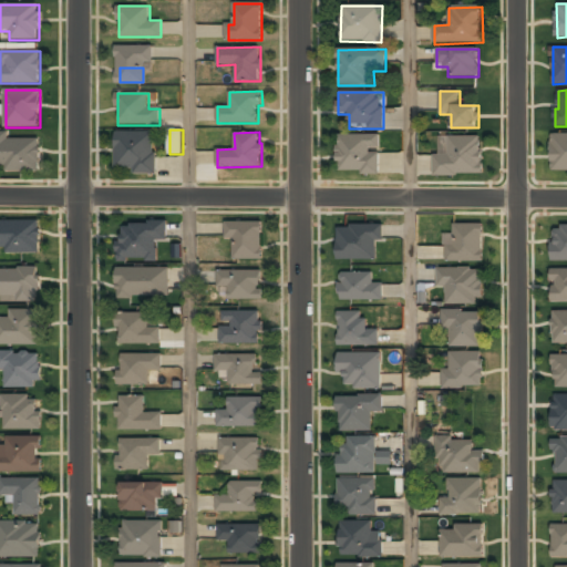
[(10,140),(10,133),(0,133),(0,165),(6,165),(7,172),(41,172),(41,140),(10,140)]
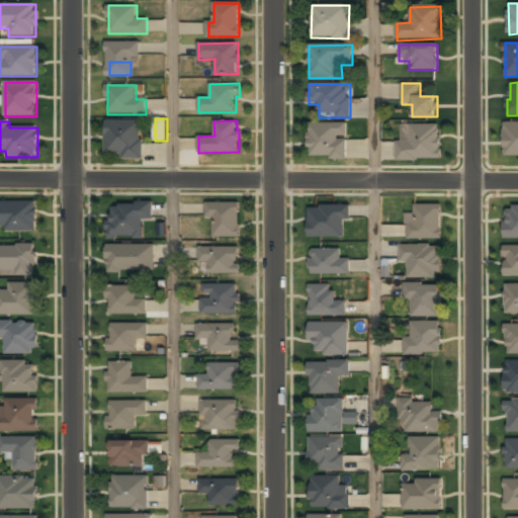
[(142,158),(142,121),(106,121),(106,158),(142,158)]
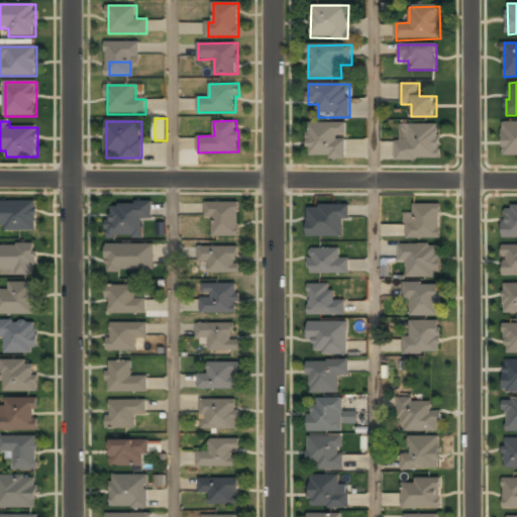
[(516,121),(503,122),(504,156),(516,154),(516,121)]
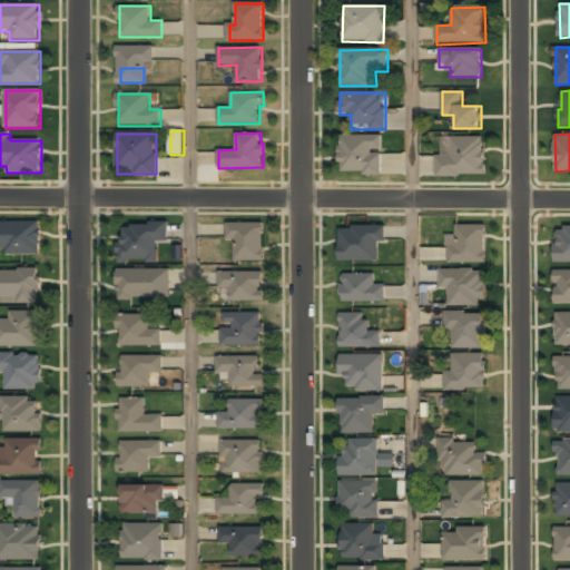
[(382,135),(340,136),(340,174),(382,174),(382,135)]
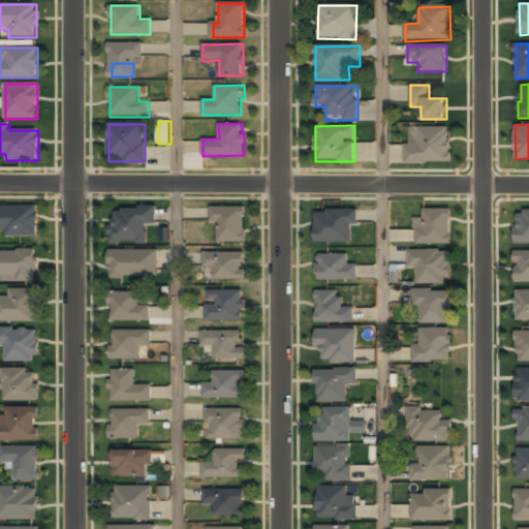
[(452,125),(406,125),(406,162),(452,162),(452,125)]
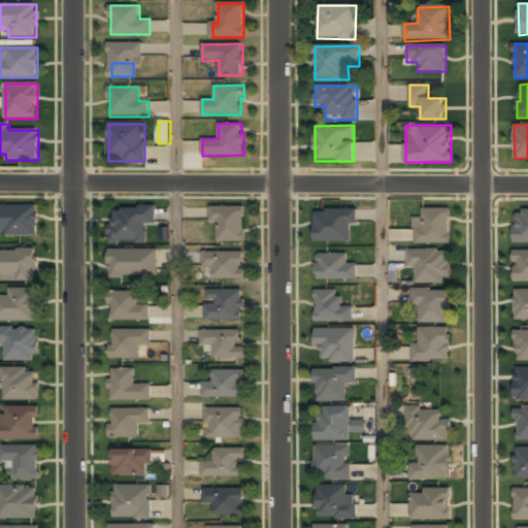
[(0,235),(38,235),(38,206),(0,206),(0,235)]
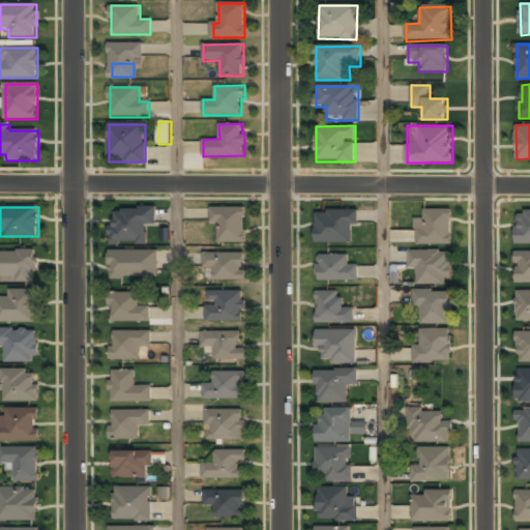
[(218,225),(218,243),(245,243),(245,208),(211,208),(211,225),(218,225)]
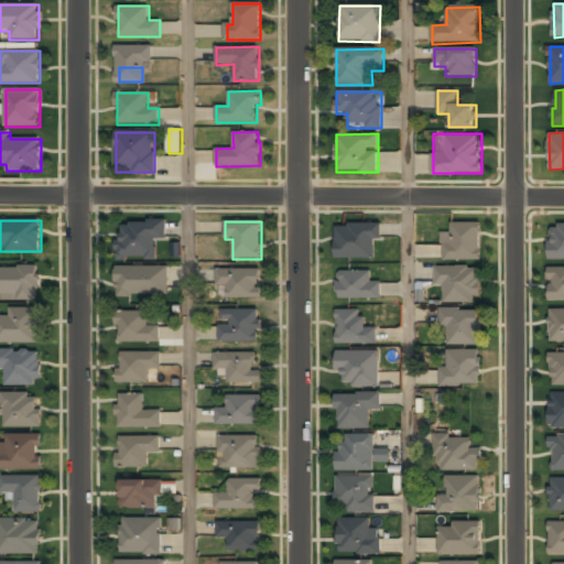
[(118,261),(158,260),(156,239),(166,239),(166,223),(118,224),(118,261)]
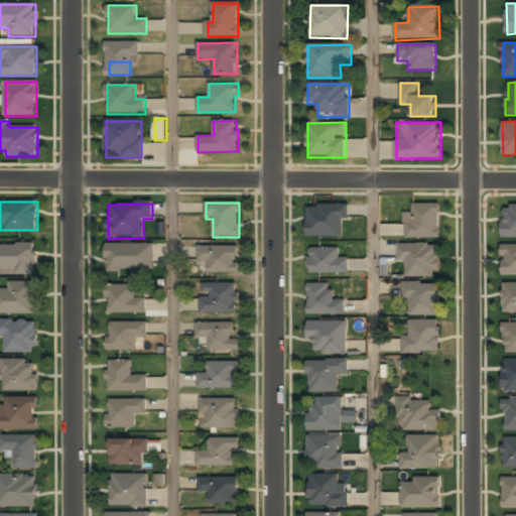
[(347,205),(307,205),(307,236),(347,236),(347,205)]
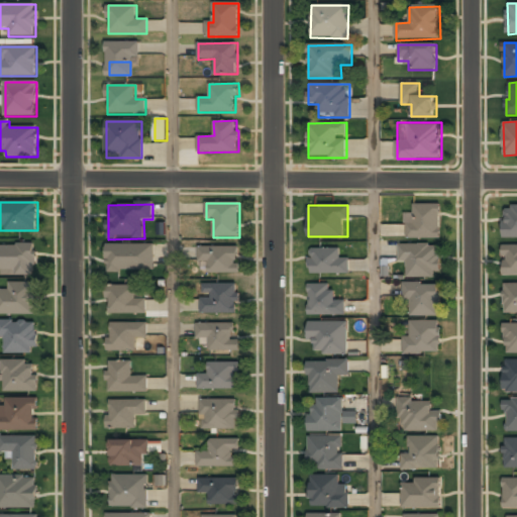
[(441,205),(414,205),(414,213),(406,213),(406,238),(441,238),(441,205)]
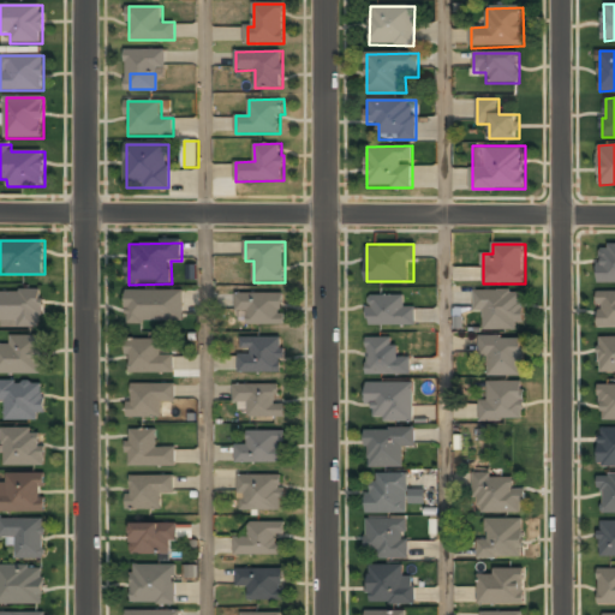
[(601,282),(614,282),(614,244),(614,250),(601,250),(601,282)]
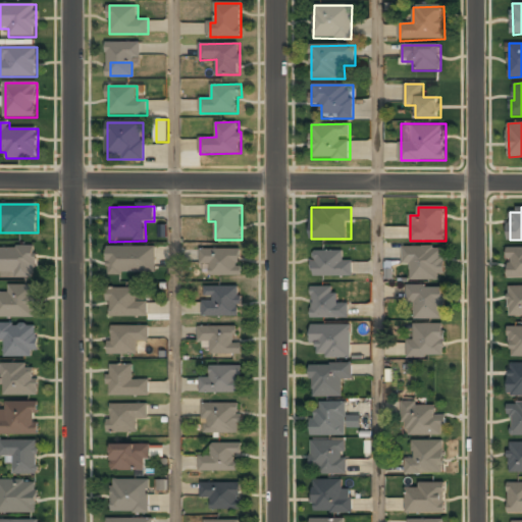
[(0,247),(0,277),(36,277),(36,247),(0,247)]
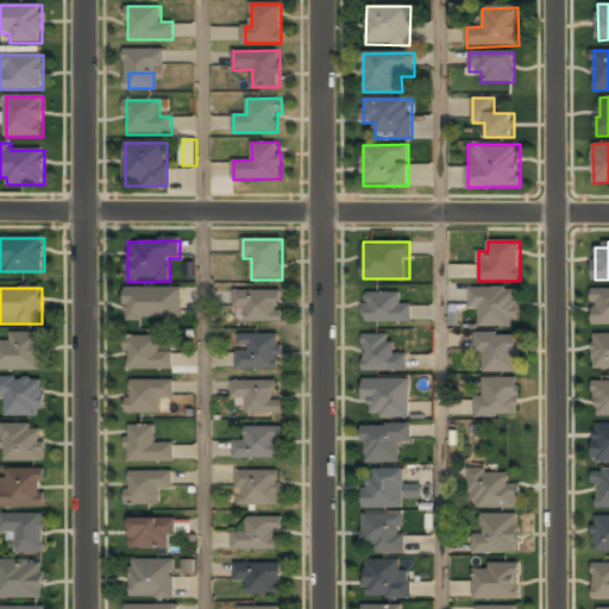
[(181,289),(125,289),(125,321),(181,321),(181,289)]
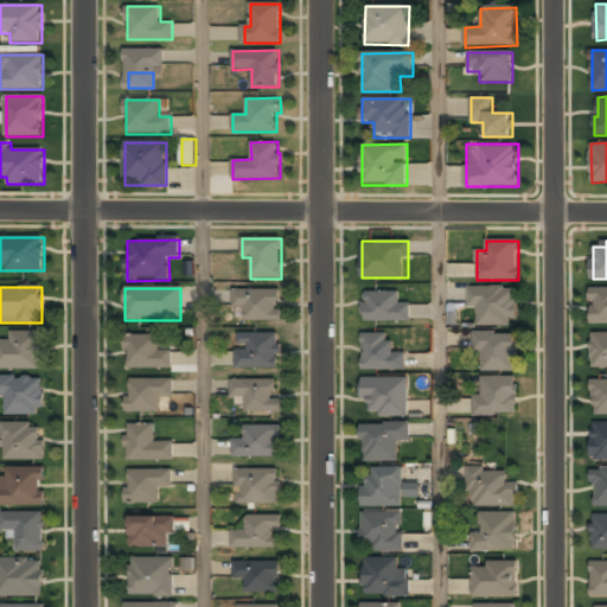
[(517,326),(517,288),(470,288),(470,306),(478,306),(478,326),(517,326)]
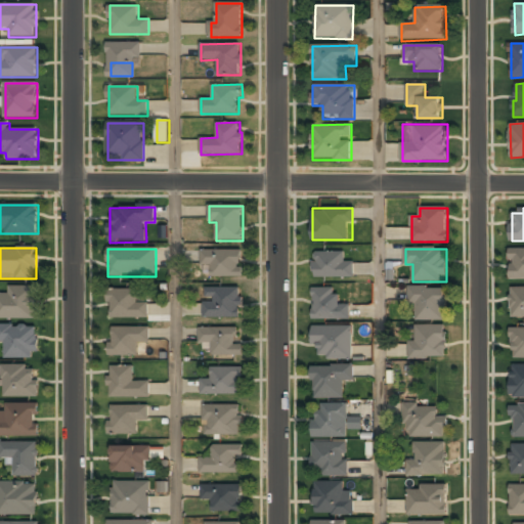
[(523,250),(511,250),(511,279),(523,279),(523,250)]
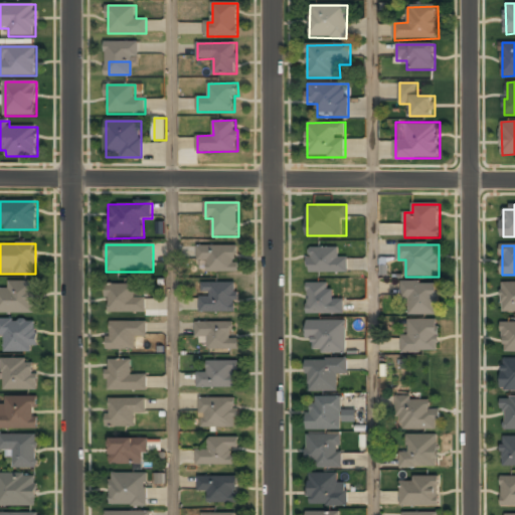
[(238,246),(199,246),(199,273),(238,273),(238,246)]
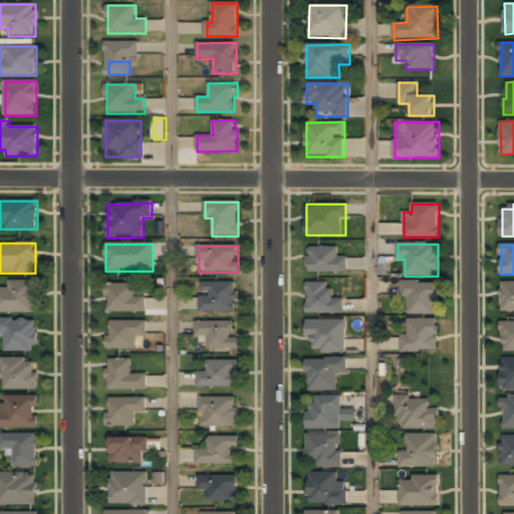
[(308,272),(347,272),(347,256),(338,256),(338,247),(308,247),(308,272)]
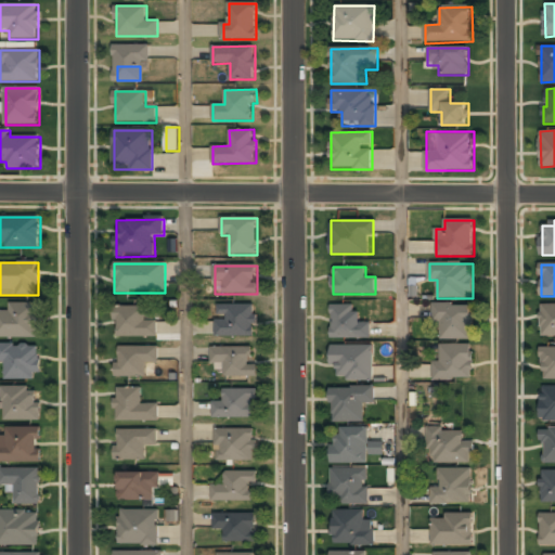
[(10,304),(10,311),(0,311),(0,338),(39,338),(39,304),(10,304)]
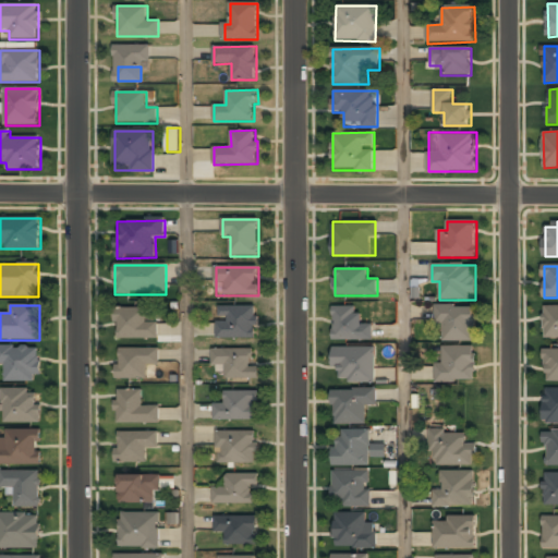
[(557,305),(544,306),(544,339),(557,338),(557,305)]
